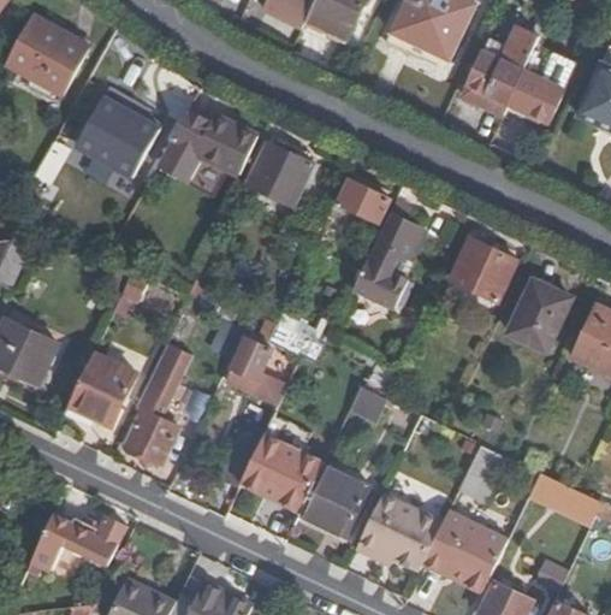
[(267,0),(264,9),(302,27),(307,17),(315,0),(267,0)]
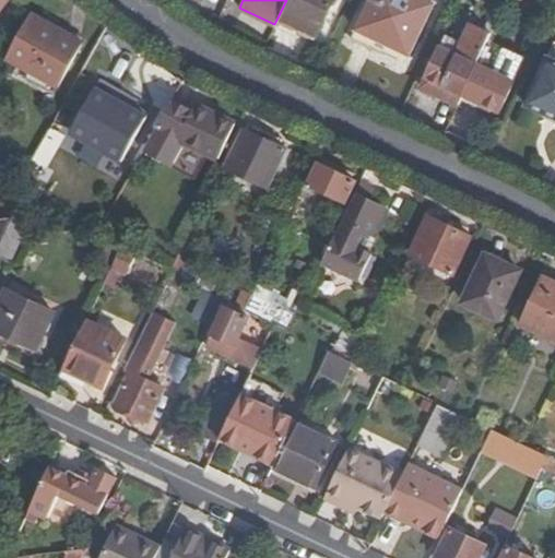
[(286,0),(279,15),(315,34),(331,0),(286,0)]
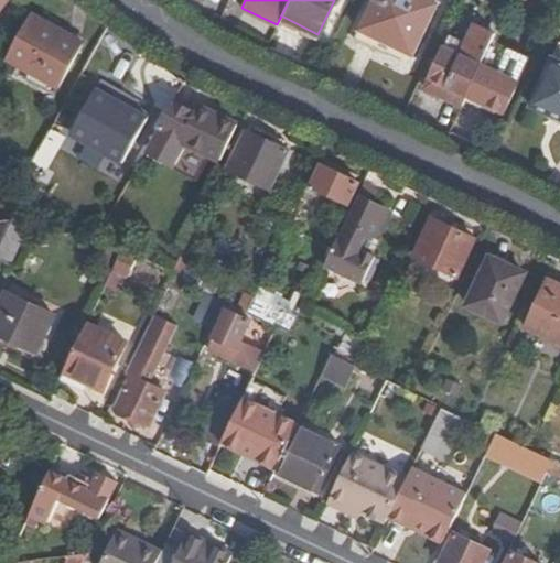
[(377,40),(410,55),(435,2),(430,0),(372,0),(354,40),(372,49),(377,40)]
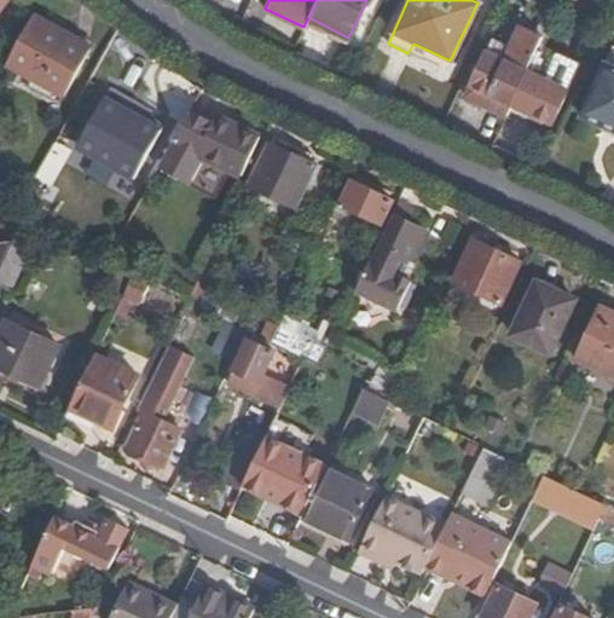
[(484,105),(504,116),(511,102),(525,71),(550,21),(543,16),(533,35),(520,28),(504,61),(486,52),(471,84),(490,92),(484,105)]
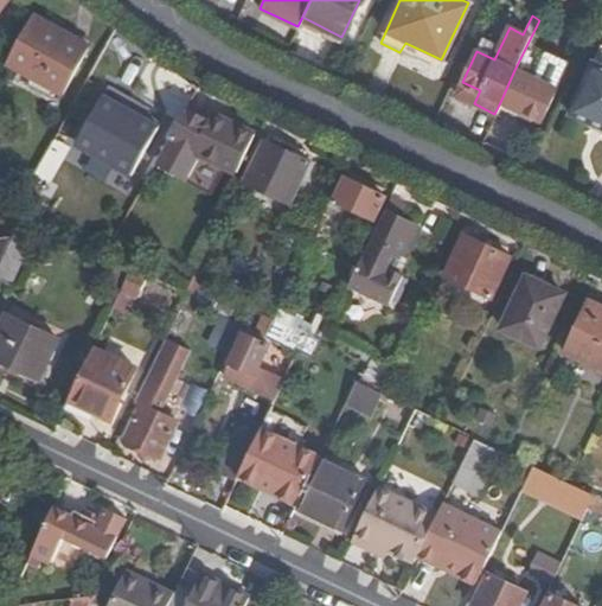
[(61,95),(85,48),(33,20),(8,65),(61,95)]
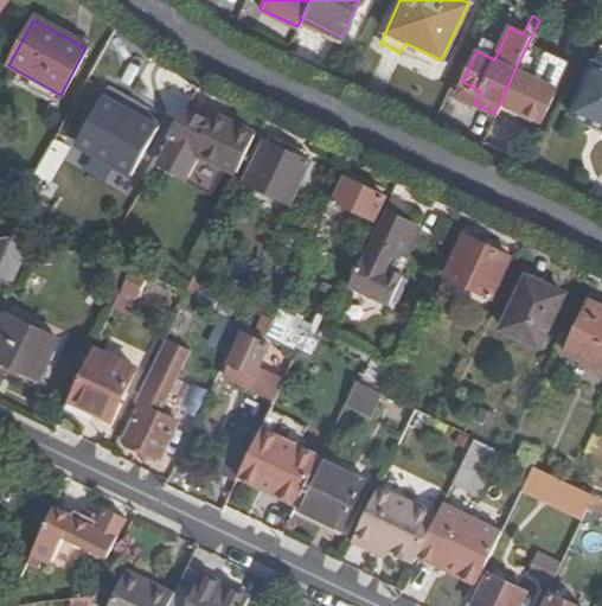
[(529,44),(514,70),(501,100),(542,119),(568,63),(529,44)]
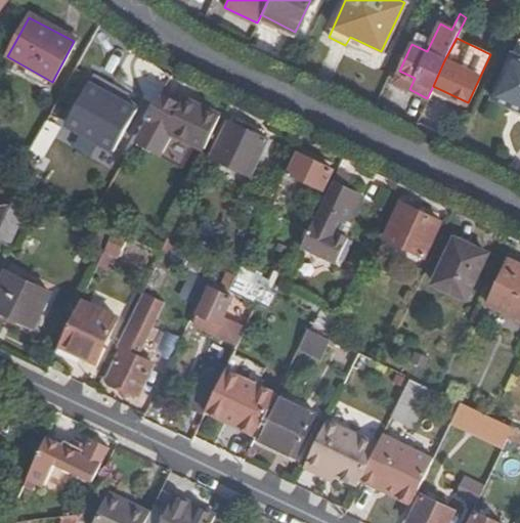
[(519,102),(519,52),(514,50),(494,90),(519,102)]
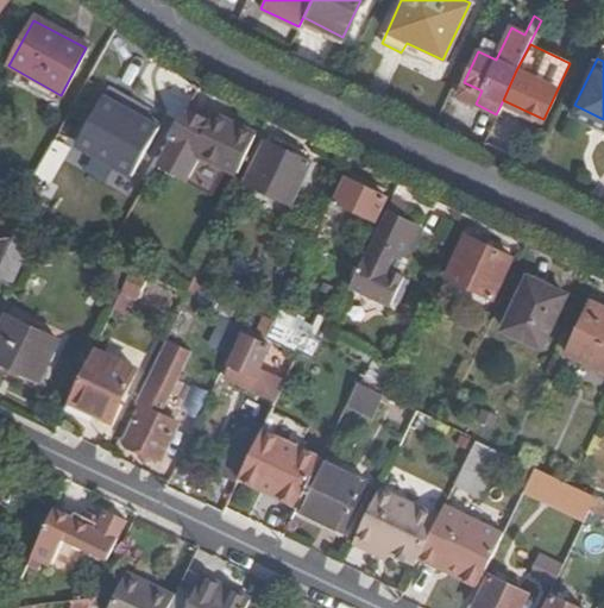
[(130,176),(153,132),(99,101),(74,148),(130,176)]
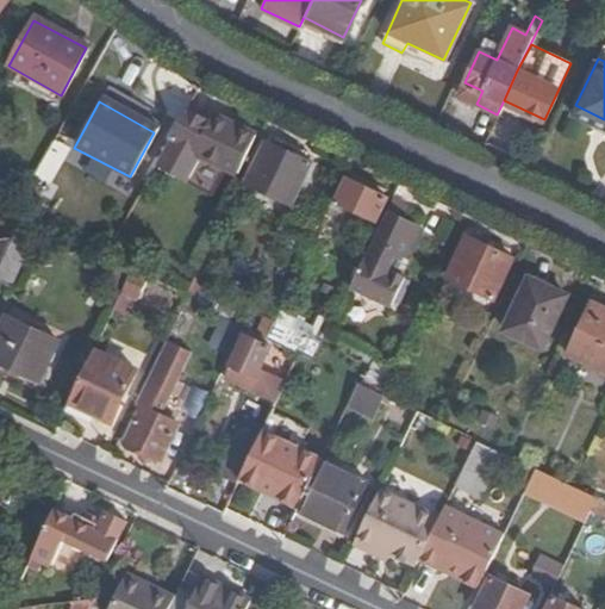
[(210,118),(185,106),(167,138),(235,172),(254,134),(212,113),(210,118)]
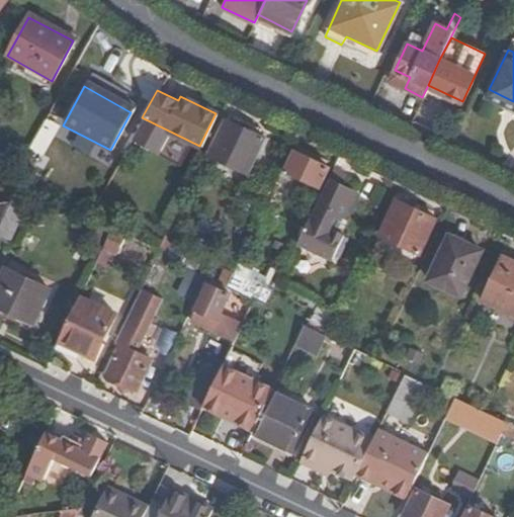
[(245,171),(262,136),(226,118),(209,152),(245,171)]
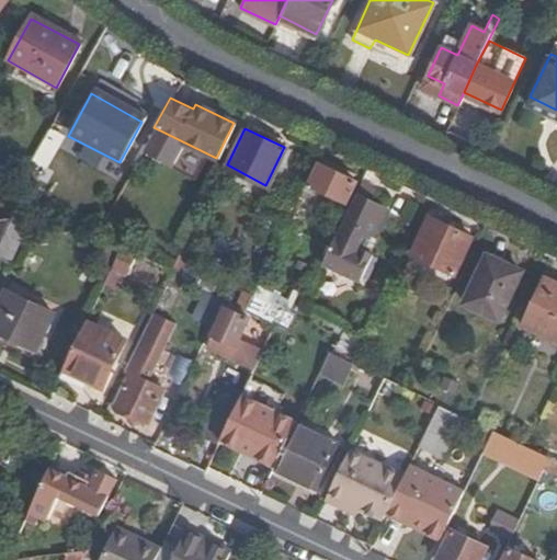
[(45,132),(27,162),(41,170),(59,137),(45,132)]
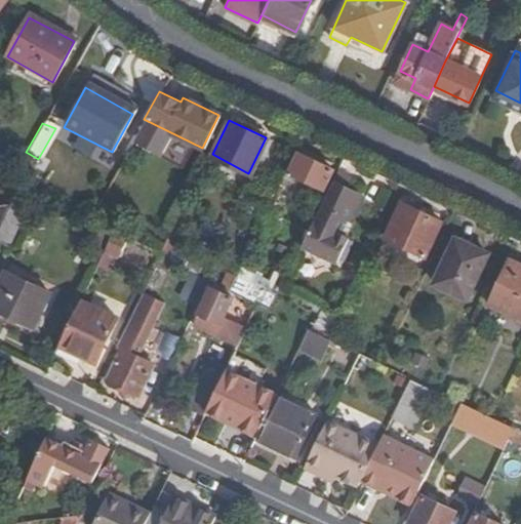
[(68,200),(92,153),(65,137),(39,185),(68,200)]
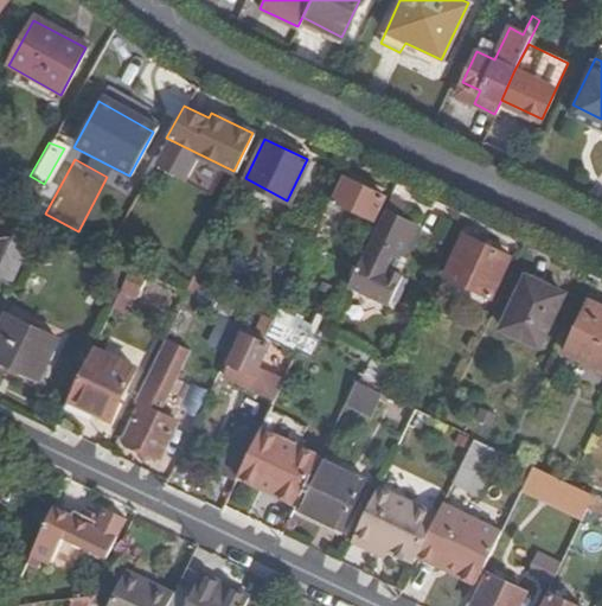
[(373,216),(384,195),(345,177),(335,197),(373,216)]
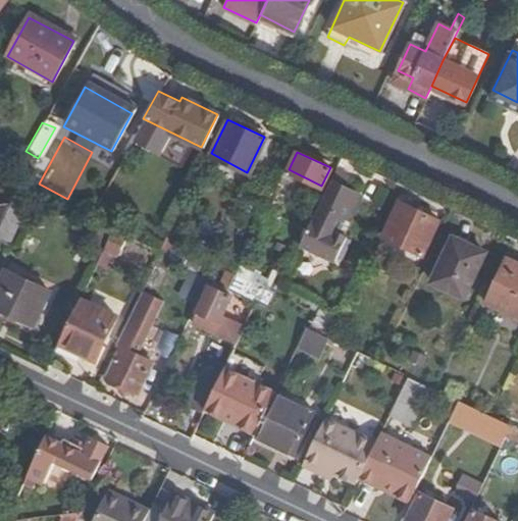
[(342,176),(332,171),(312,213),(315,215),(310,227),(342,243),(353,221),(343,217),(355,192),(338,185),(342,176)]
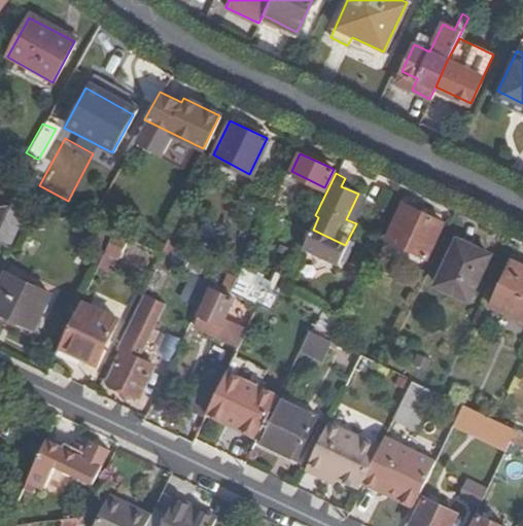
[(0,244),(13,251),(39,197),(18,187),(10,203),(0,223),(0,244)]
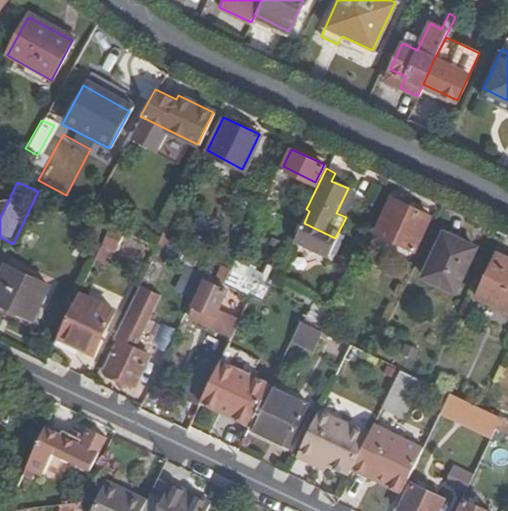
[(357,194),(348,188),(336,213),(346,217),(357,194)]
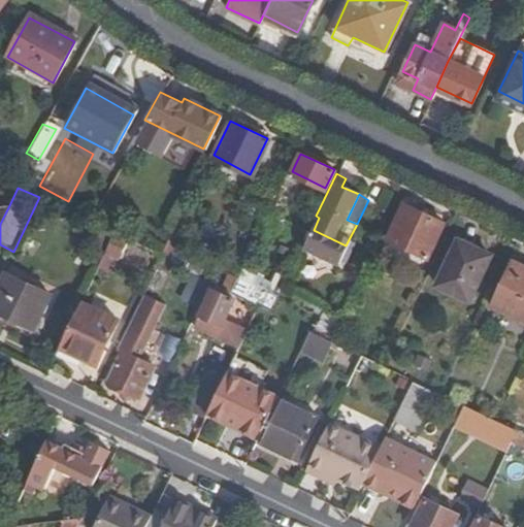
[(0,224),(10,203),(0,204),(0,224)]
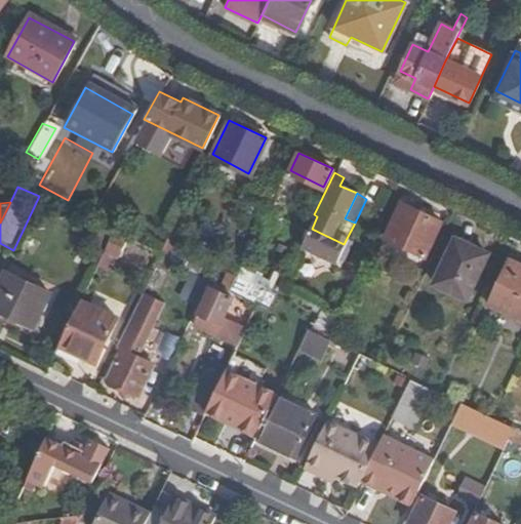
[(424,256),(441,220),(402,202),(386,236),(424,256)]
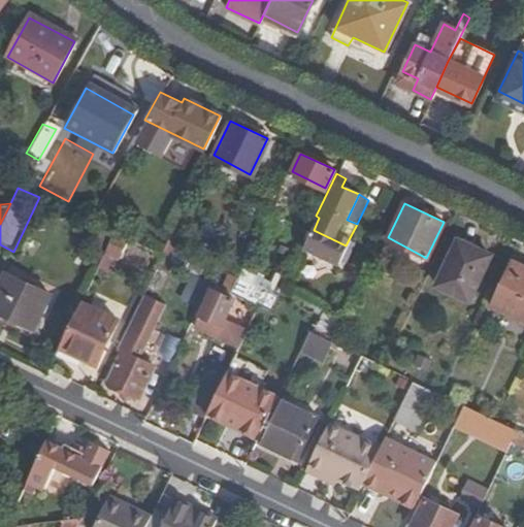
[(157,255),(162,243),(149,236),(116,221),(109,232),(112,233),(157,255)]
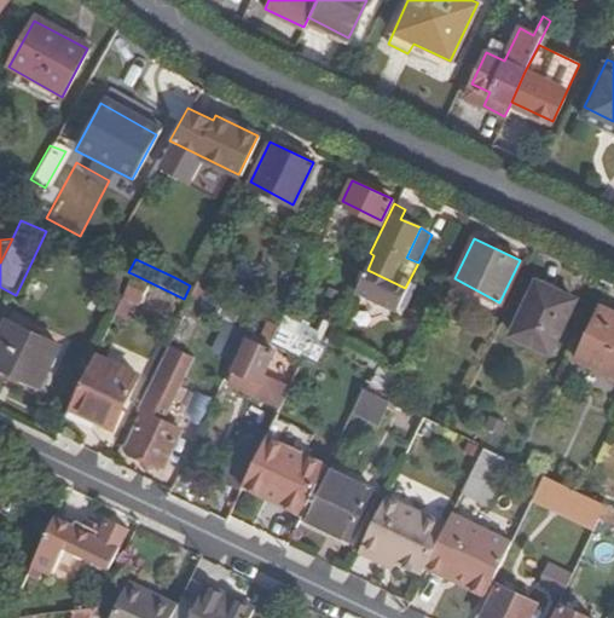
[(174,322),(184,299),(132,273),(111,317),(121,321),(127,311),(125,307),(128,300),(135,305),(139,300),(160,310),(156,315),(174,322)]
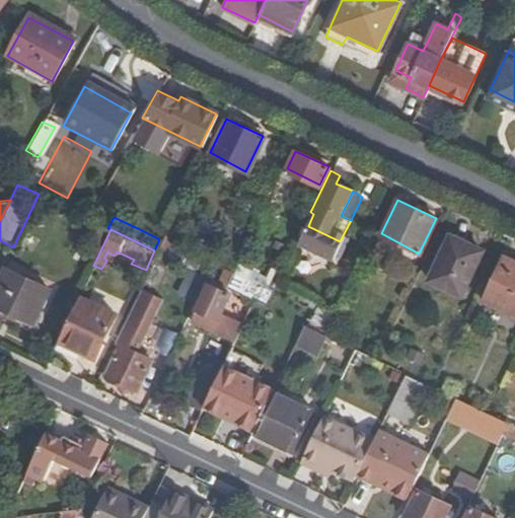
[(174,237),(163,232),(159,239),(154,250),(159,252),(187,266),(190,259),(170,247),(174,237)]
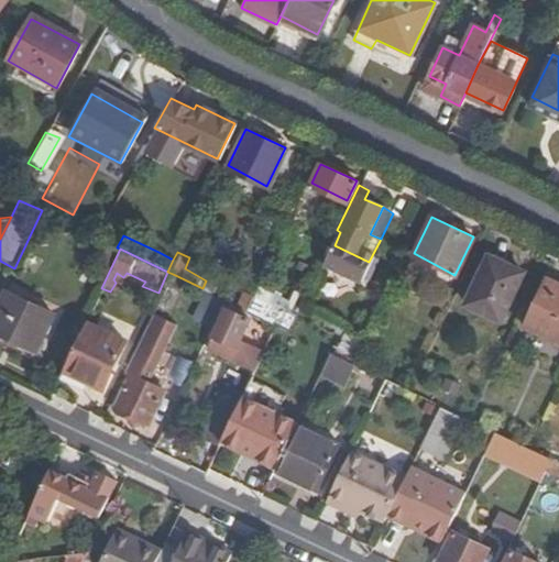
[(495,322),(519,271),(483,253),(459,304),(495,322)]
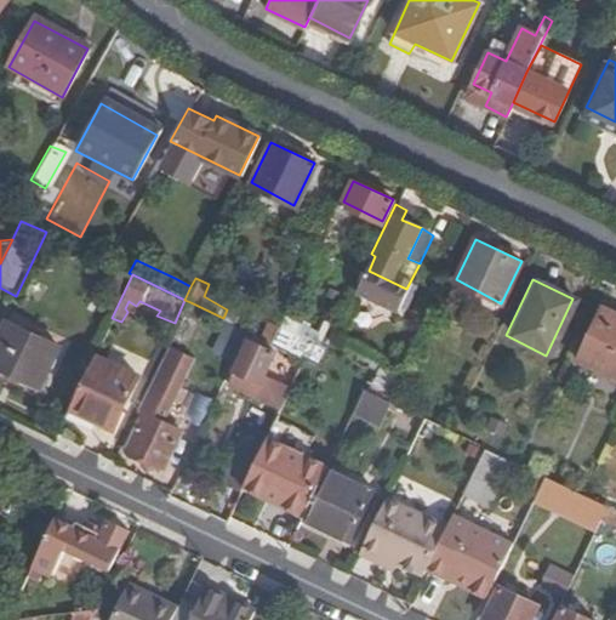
[(615,375),(615,310),(604,305),(579,357),(615,375)]
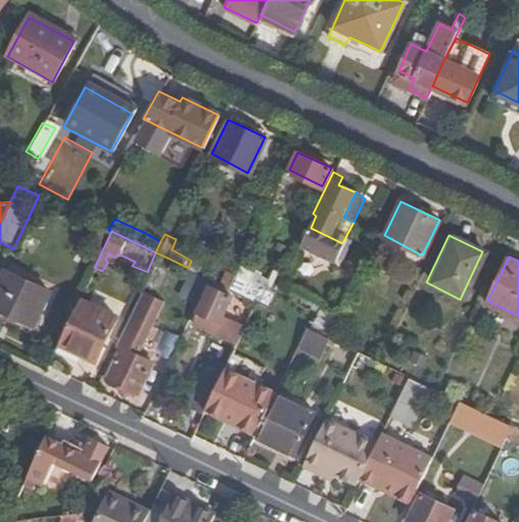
[(0,307),(31,324),(46,293),(3,272),(0,278),(0,307)]
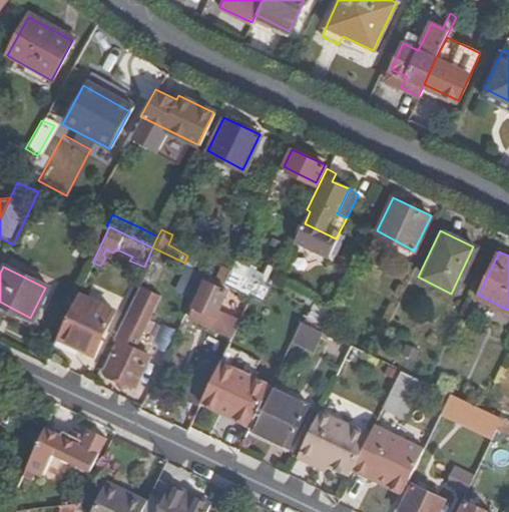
[(163,289),(143,278),(112,338),(119,341),(104,370),(133,384),(147,355),(134,348),(163,289)]
